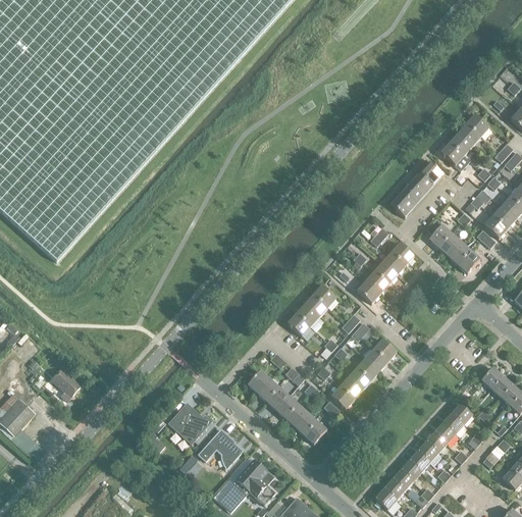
[(0,0),(0,208),(56,259),(289,0),(0,0)]
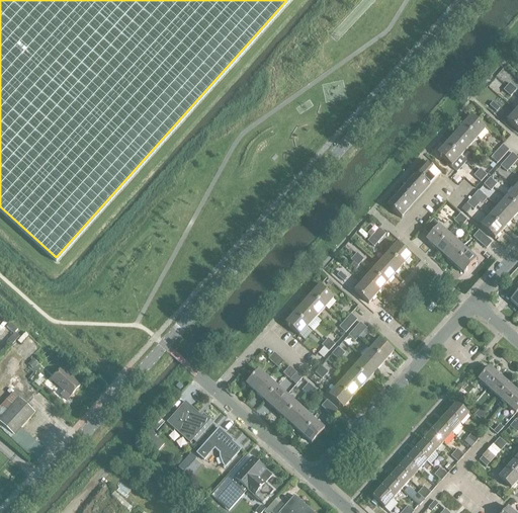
[(514,89),(517,85),(510,78),(506,82),(514,89)]
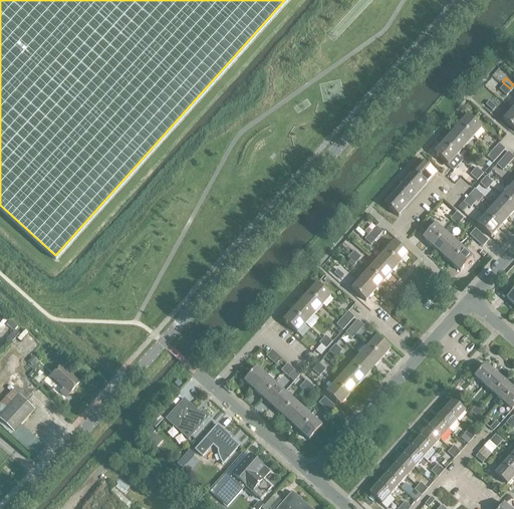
[(510,88),(502,81),(499,85),(506,91),(510,88)]
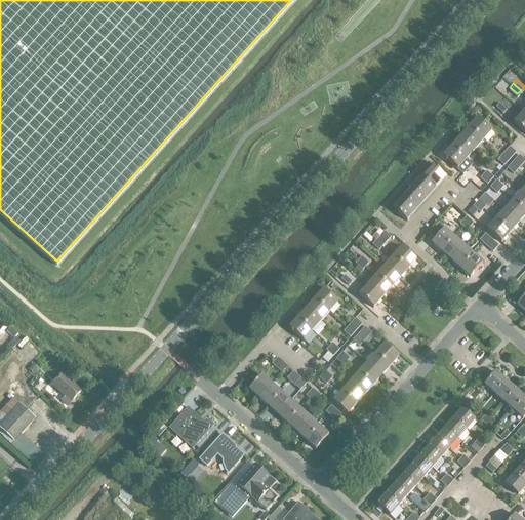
[(503,109),(507,105),(499,98),(496,103),(503,109)]
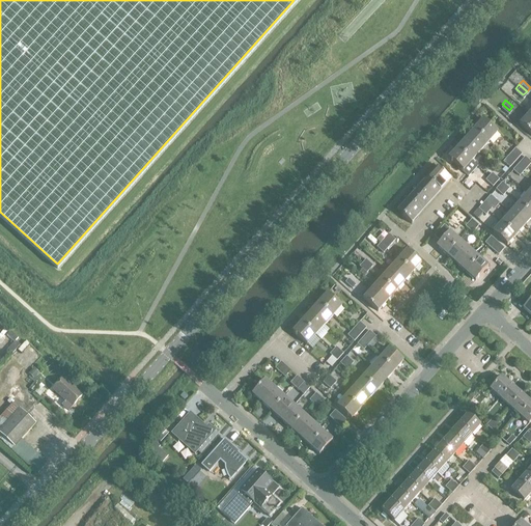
[(530,130),(530,112),(528,110),(520,119),(530,130)]
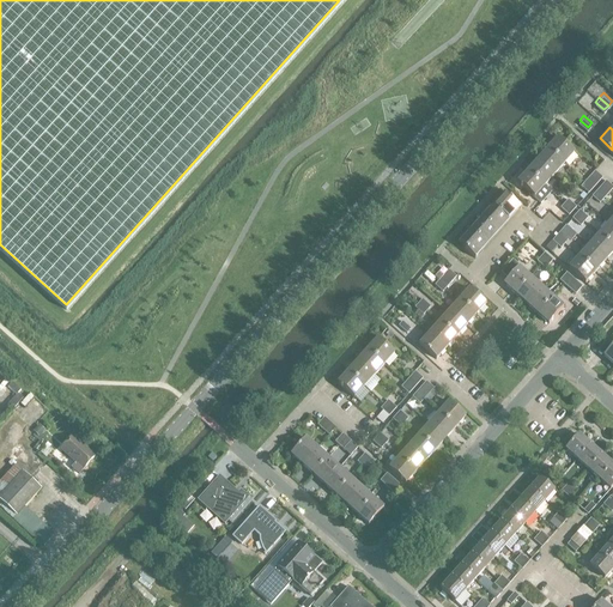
[(558,133),(547,144),(564,159),(575,147),(558,133)]
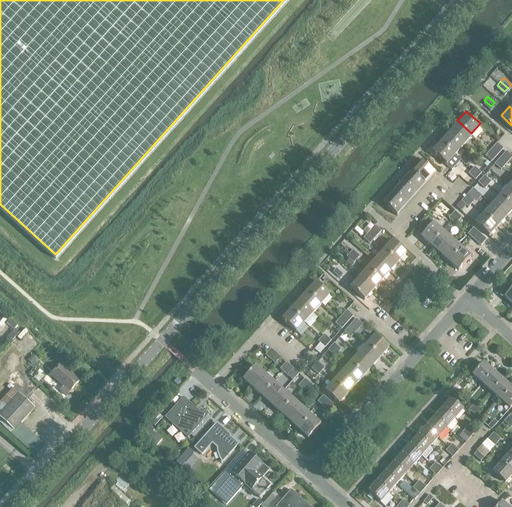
[(471,133),(457,120),(449,129),(463,142),(471,133)]
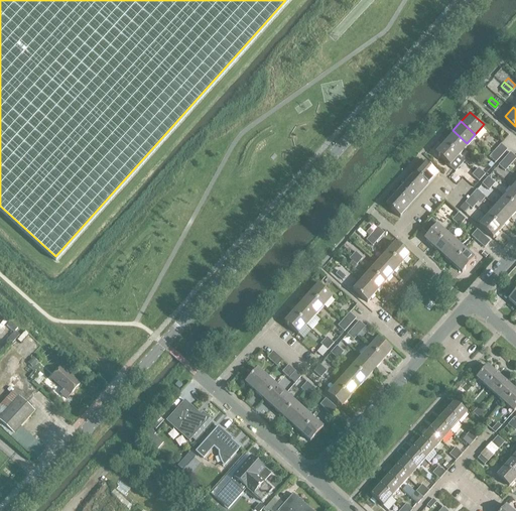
[(467,143),(453,130),(444,140),(459,152),(467,143)]
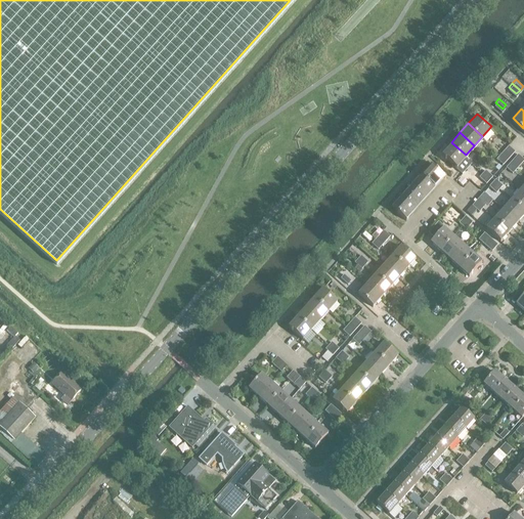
[(515,147),(509,141),(499,152),(507,158),(515,147)]
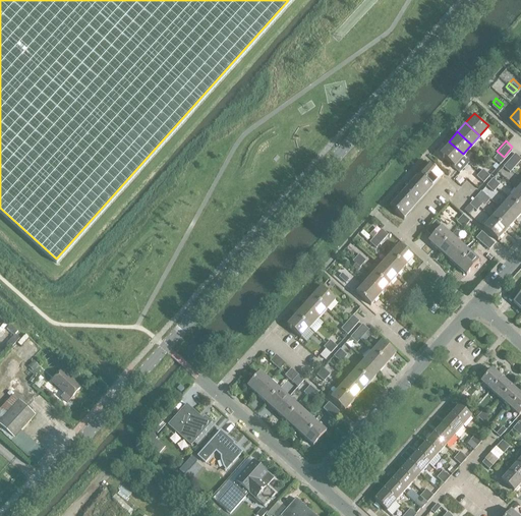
[(463,154),(449,141),(440,151),(454,164),(463,154)]
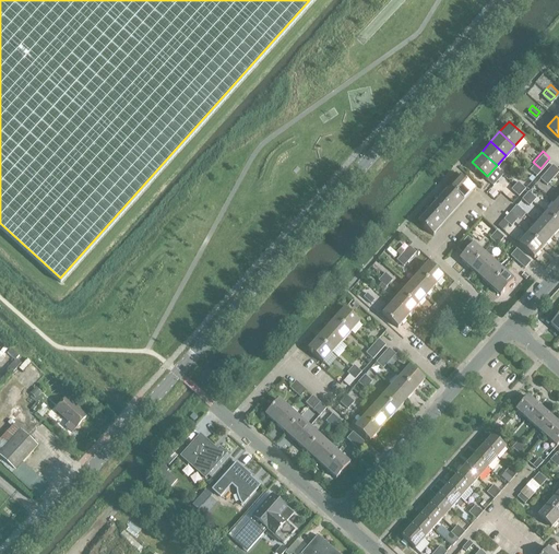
[(550,177),(558,166),(558,165),(552,160),(543,171),(550,177)]
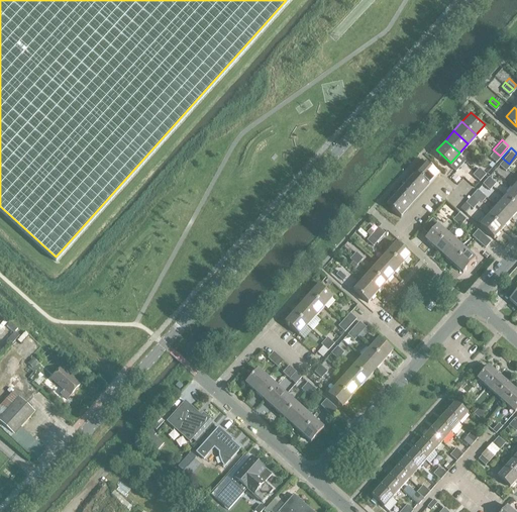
[(500,156),(493,149),(490,152),(497,159),(500,156)]
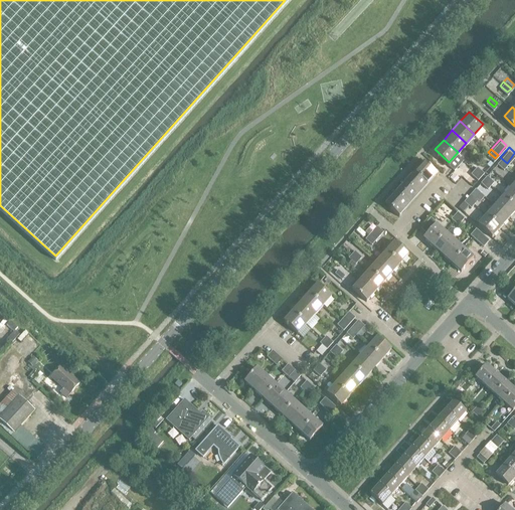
[(507,163),(500,157),(497,160),(504,166),(507,163)]
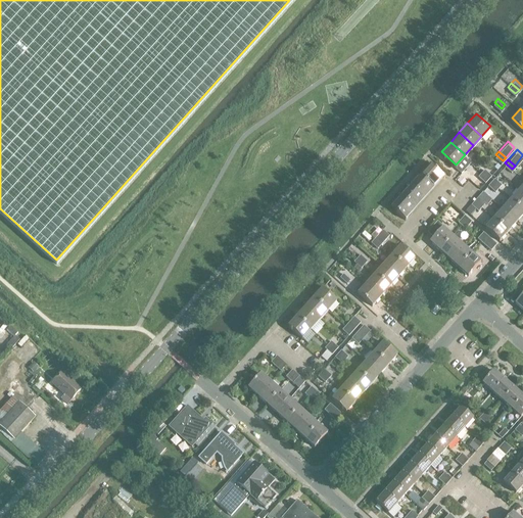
[(442,171),(432,161),(422,173),(432,182),(442,171)]
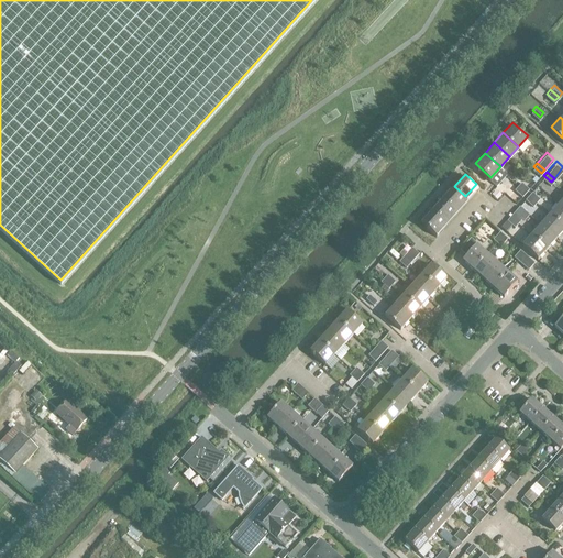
[(518,182),(526,189),(530,185),(521,178),(518,182)]
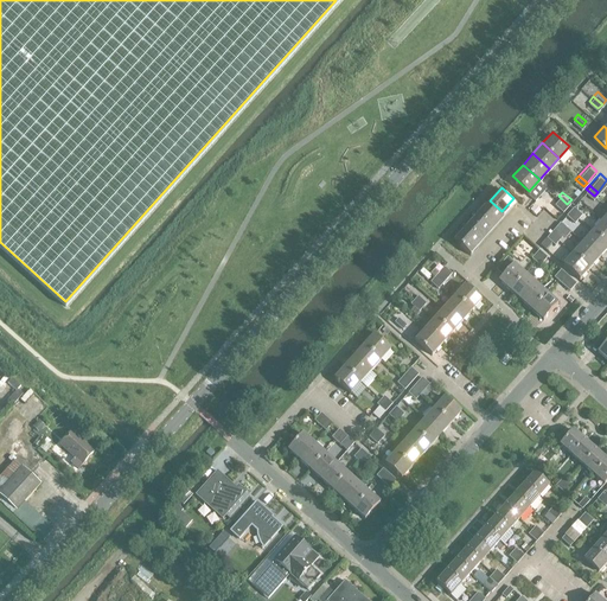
[(558,196),(555,200),(563,208),(567,204),(558,196)]
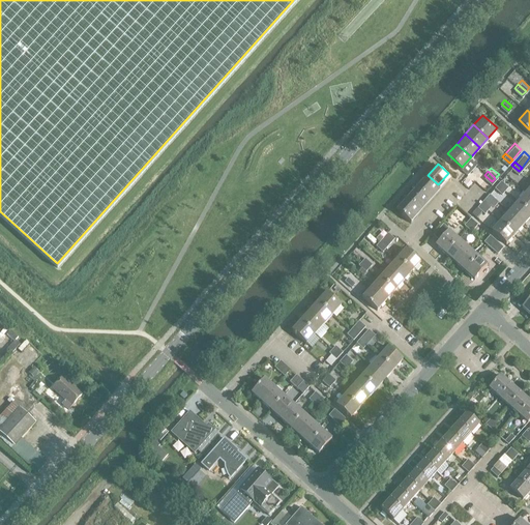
[(438,184),(428,175),(418,185),(429,195),(438,184)]
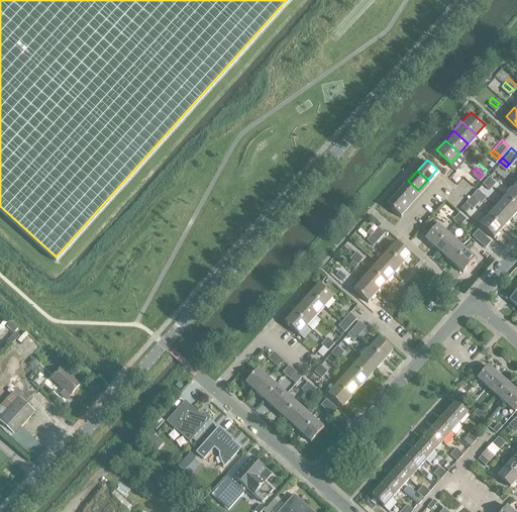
[(499,185),(495,181),(496,179),(489,173),(483,180),(490,186),(493,183),(497,187),(499,185)]
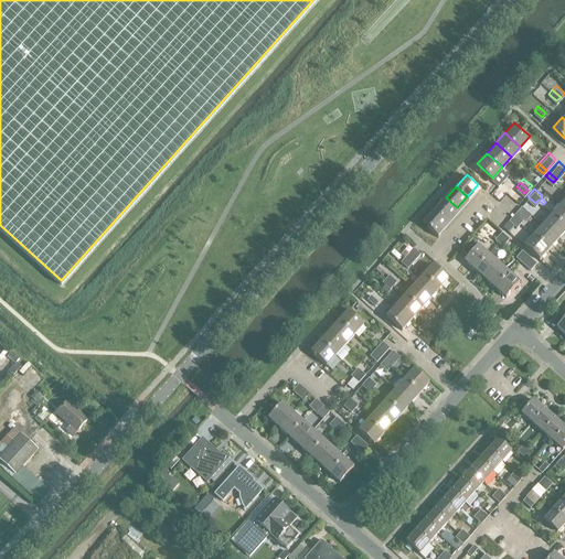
[(457,207),(446,197),(436,210),(446,219),(457,207)]
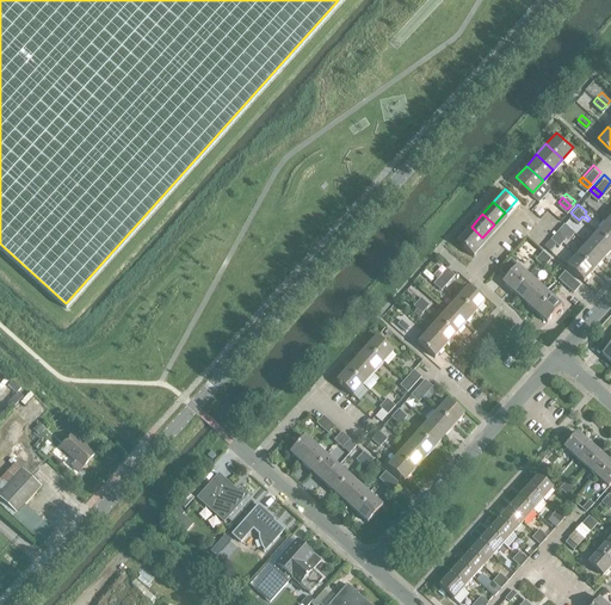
[(610,222),(606,218),(597,230),(610,242),(610,222)]
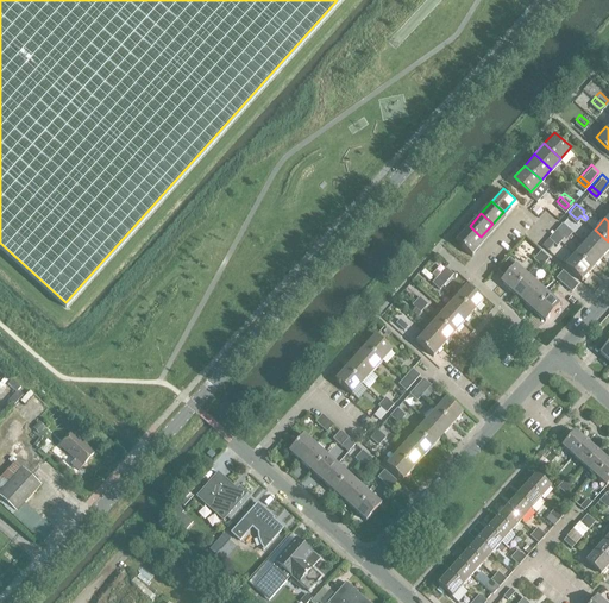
[(565,233),(557,225),(552,230),(562,237),(565,233)]
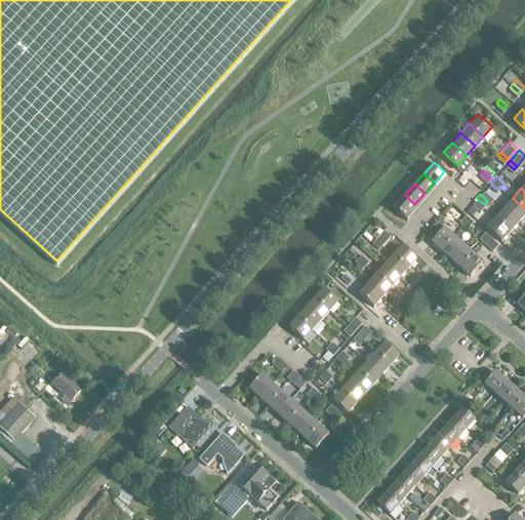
[(414,204),(405,195),(395,206),(405,214),(414,204)]
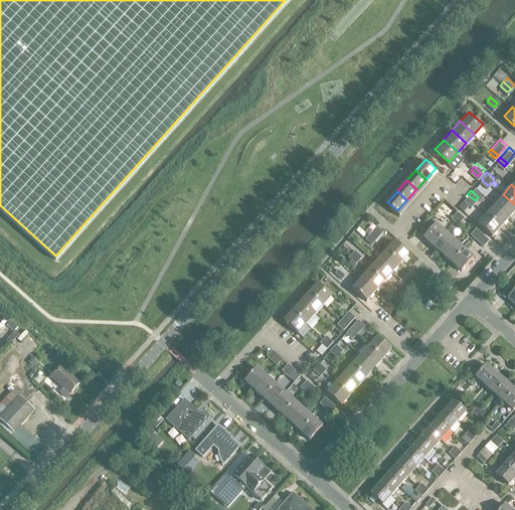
[(475,200),(467,194),(464,198),(471,204),(475,200)]
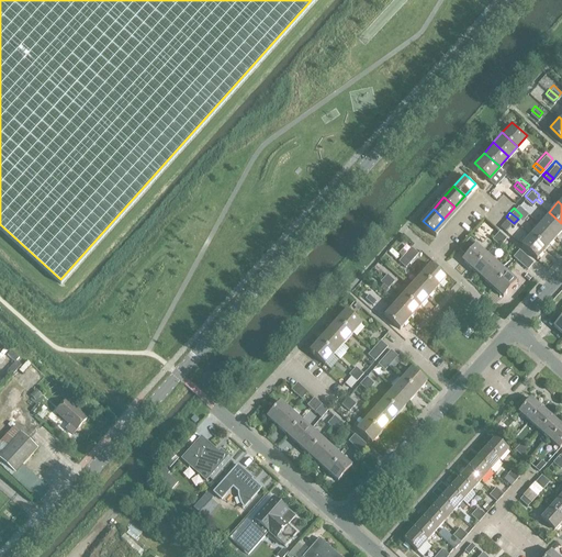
[(561,223),(549,212),(540,222),(555,235),(561,226),(561,223)]
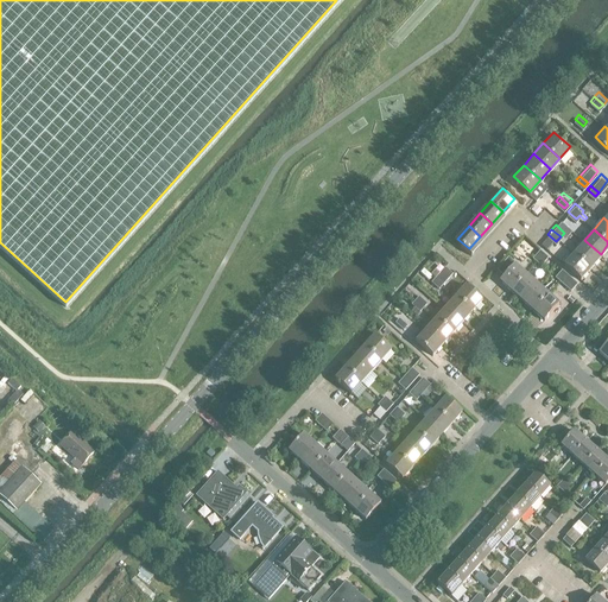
[(584,240),(575,251),(590,265),(601,254),(584,240)]
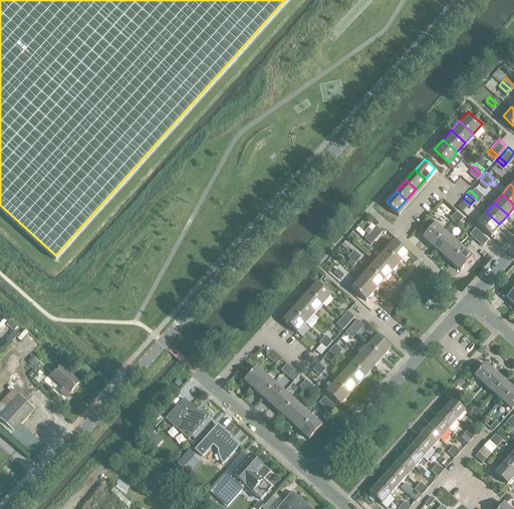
[(460,211),(457,207),(450,215),(454,218),(460,211)]
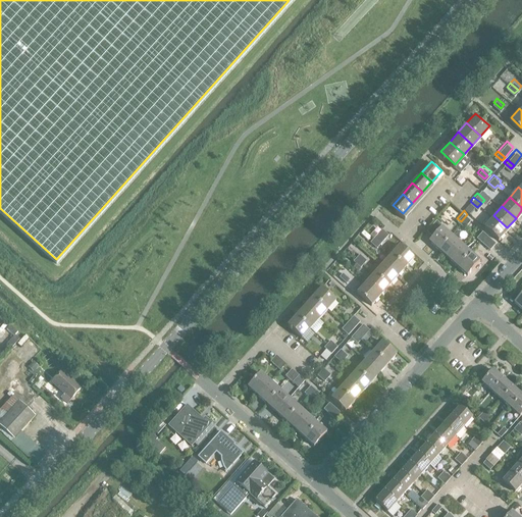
[(467,214),(461,221),(465,224),(471,217),(467,214)]
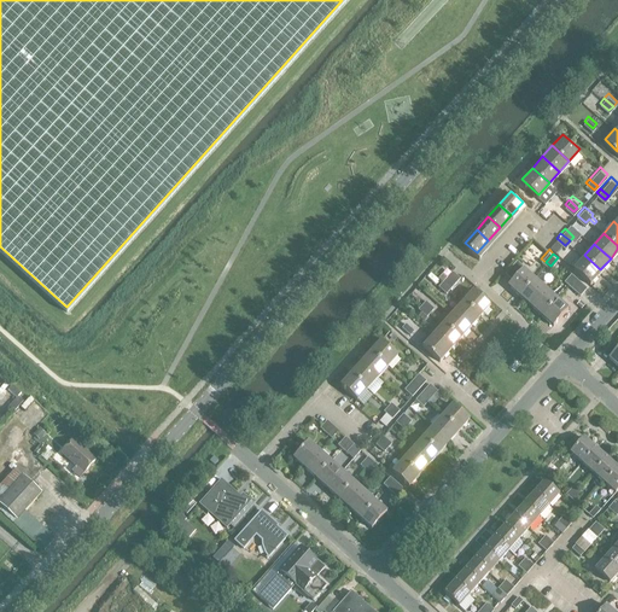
[(584,255),(573,267),(590,281),(600,269),(584,255)]
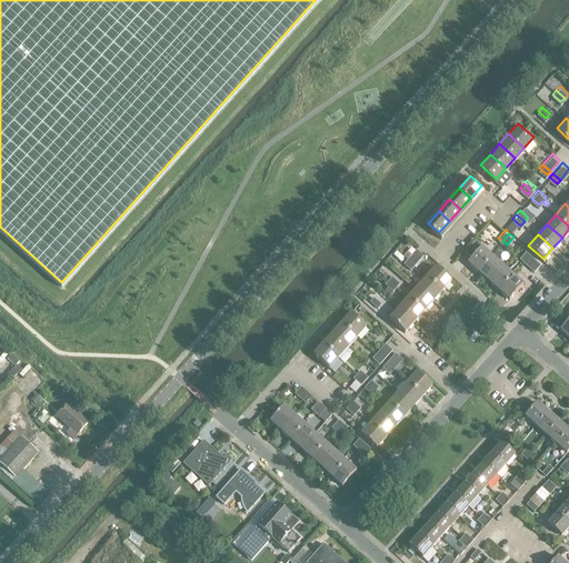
[(468,259),(479,269),(492,253),(482,243),(468,259)]
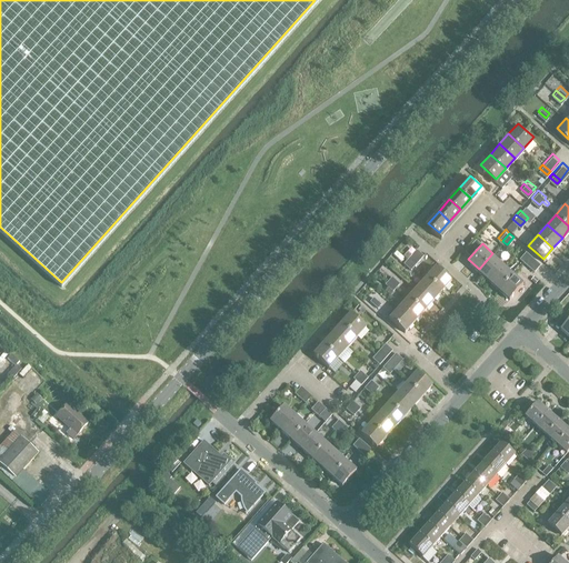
[(423,251),(417,245),(407,257),(413,262),(423,251)]
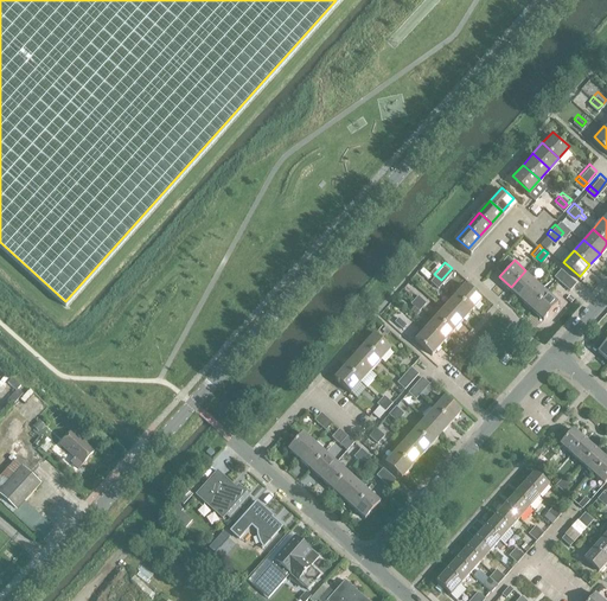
[(566,269),(561,264),(554,272),(558,276),(566,269)]
